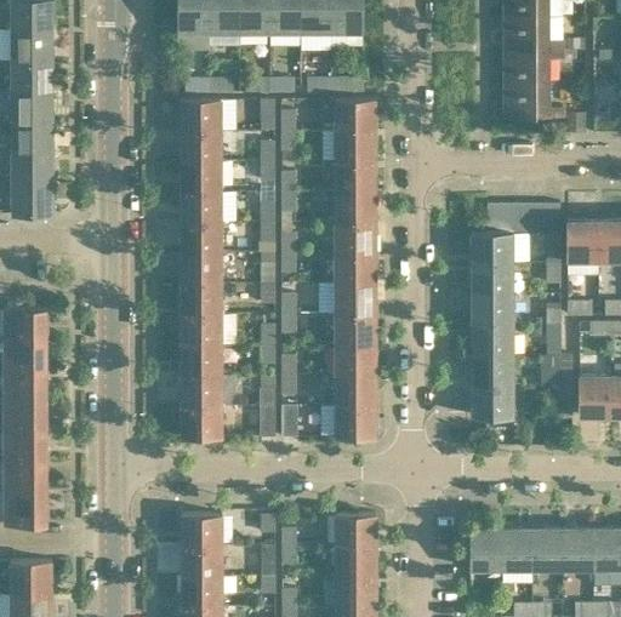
[(11,0),(12,30),(52,30),(52,0),(11,0)]
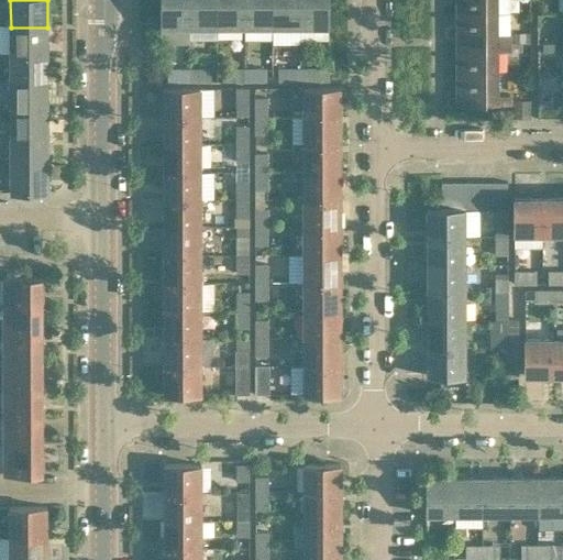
[(189,29),(189,0),(161,0),(162,29),(189,29)]
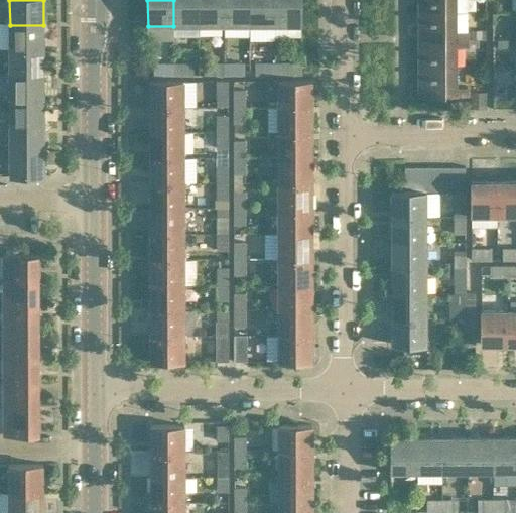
[(173,0),(173,26),(173,39),(200,39),(200,26),(199,0),(173,0)]
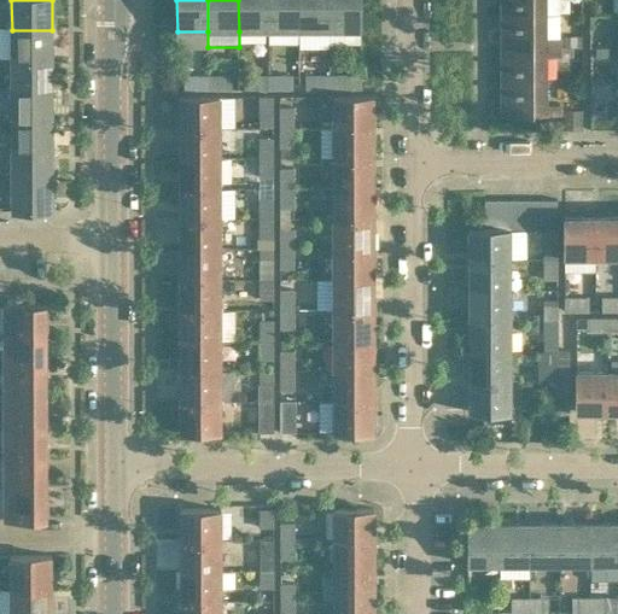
[(238,0),(239,31),(269,31),(268,0),(238,0)]
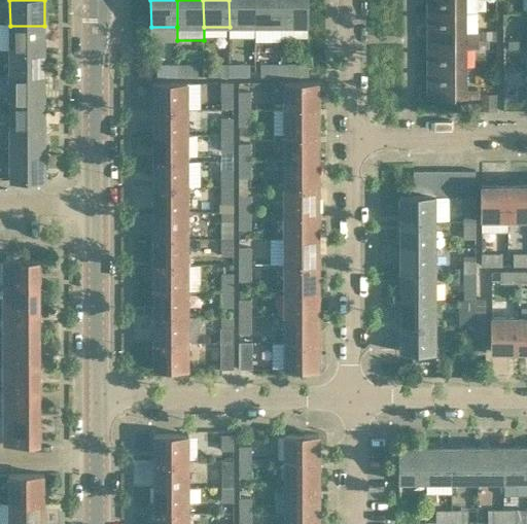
[(229,0),(230,27),(230,40),(255,40),(255,27),(254,0),(229,0)]
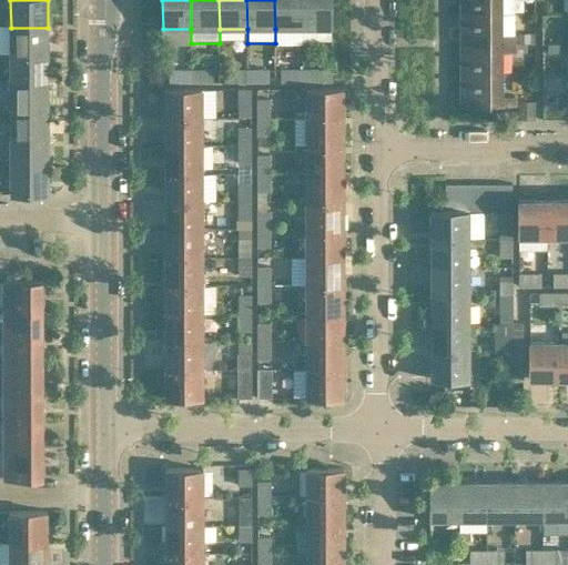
[(275,43),(275,47),(303,47),(303,29),(303,0),(274,0),(275,29),(275,43)]
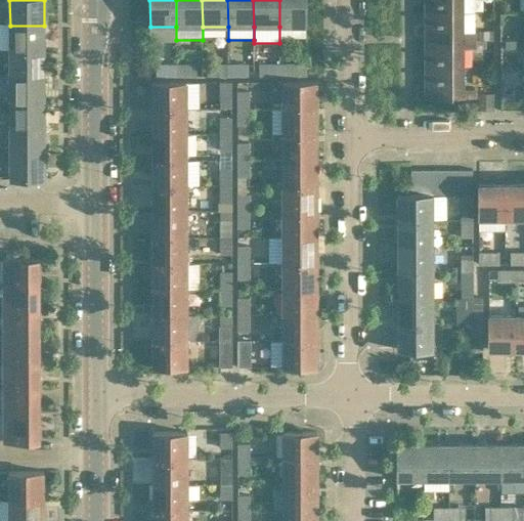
[(279,0),(279,27),(306,27),(305,0),(279,0)]
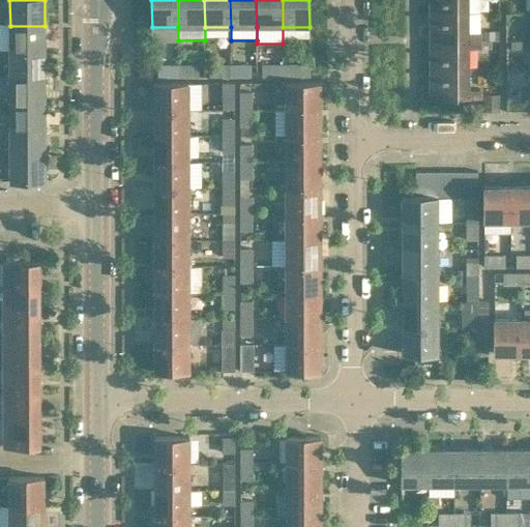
[(430,0),(431,15),(467,15),(479,15),(478,0),(430,0)]
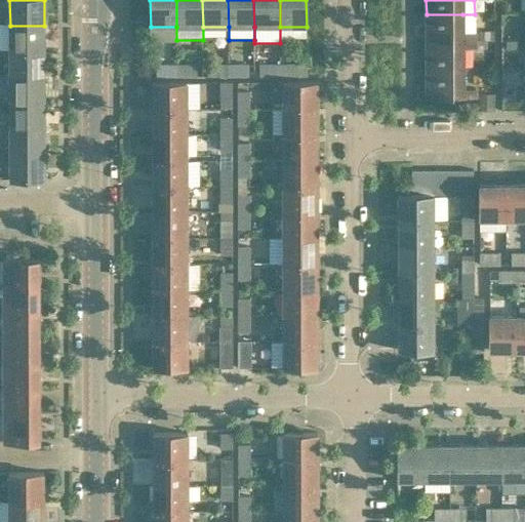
[(427,14),(427,42),(476,42),(476,34),(475,34),(462,34),(462,14),(427,14)]
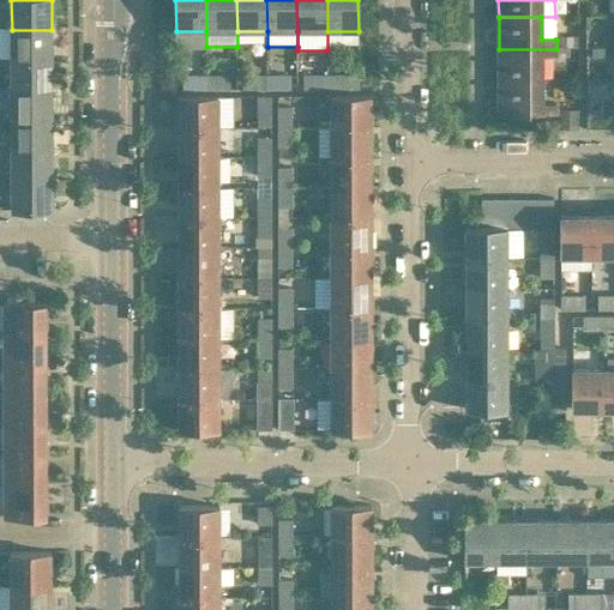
[(555,40),(555,17),(541,17),(541,40),(555,40)]
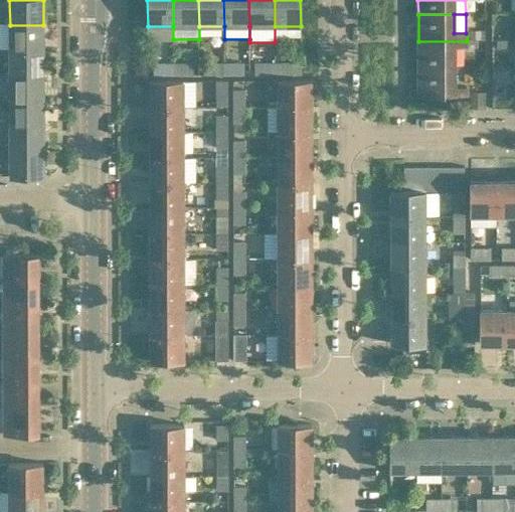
[(10,25),(10,50),(43,50),(43,25),(10,25)]
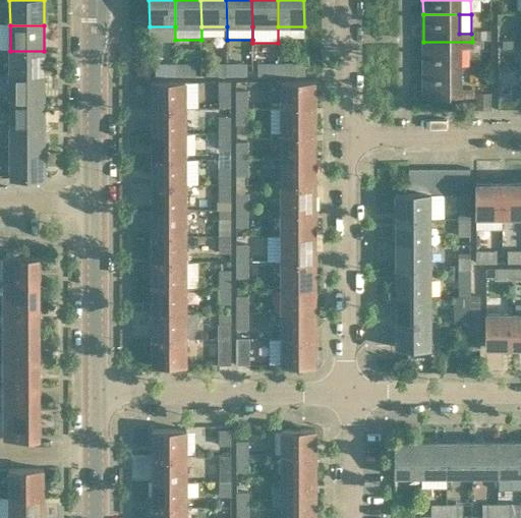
[(485,33),(474,33),(475,42),(485,42),(485,33)]
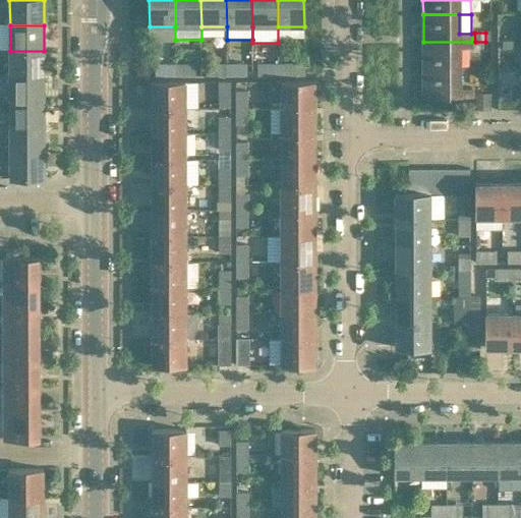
[(423,42),(423,70),(459,70),(459,50),(472,50),(472,42),(423,42)]
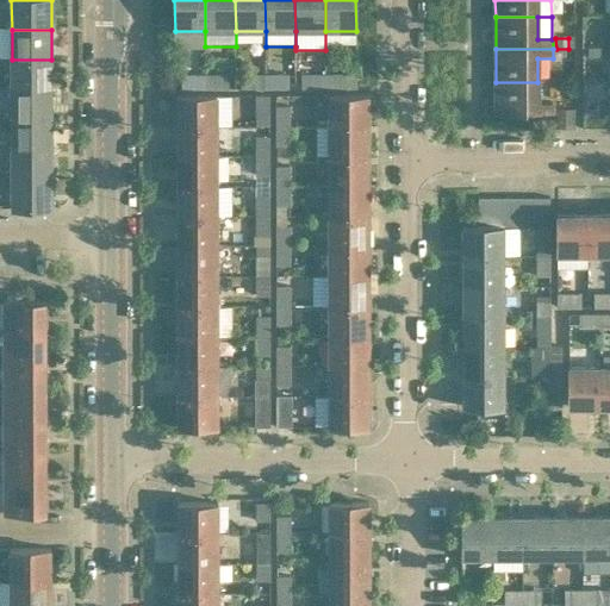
[(12,60),(12,89),(51,89),(51,60),(12,60)]
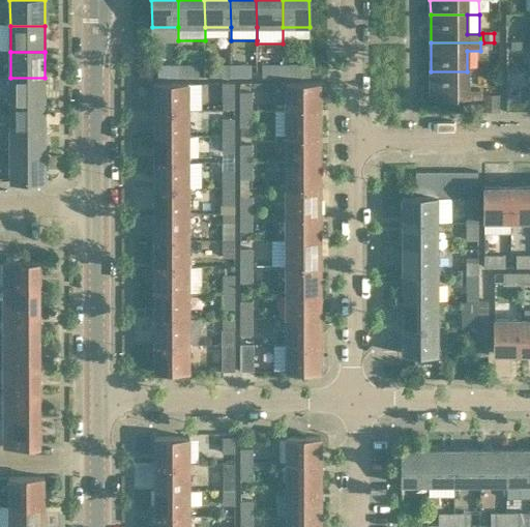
[(178,78),(178,66),(157,67),(157,78),(178,78)]
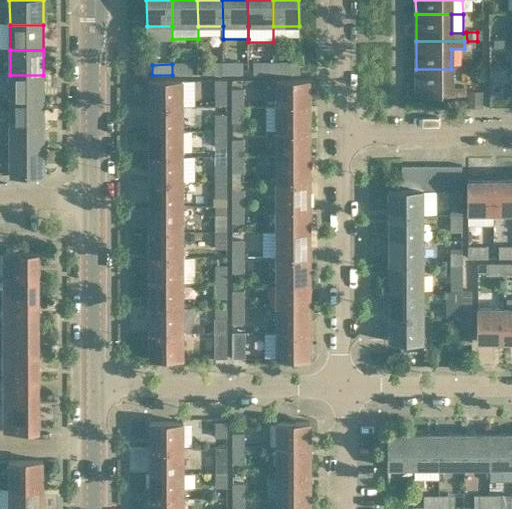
[(192,64),(172,64),(172,75),(192,75),(192,64)]
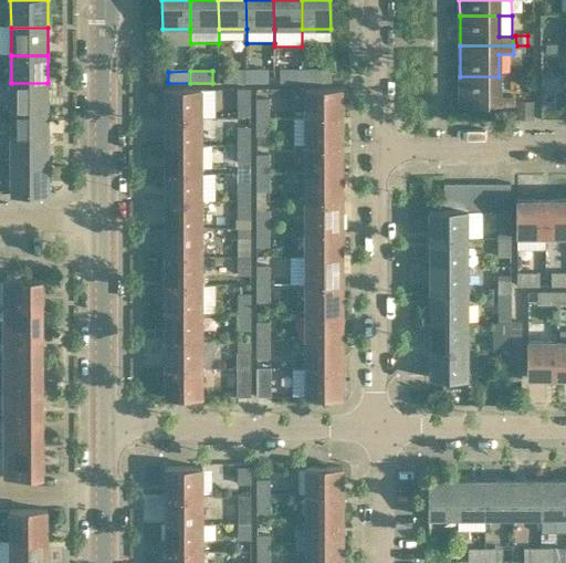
[(247,83),(247,71),(223,71),(224,83),(247,83)]
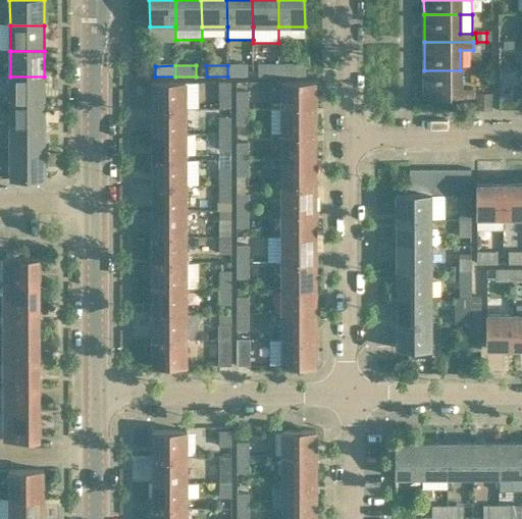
[(247,65),(227,65),(227,76),(247,76),(247,65)]
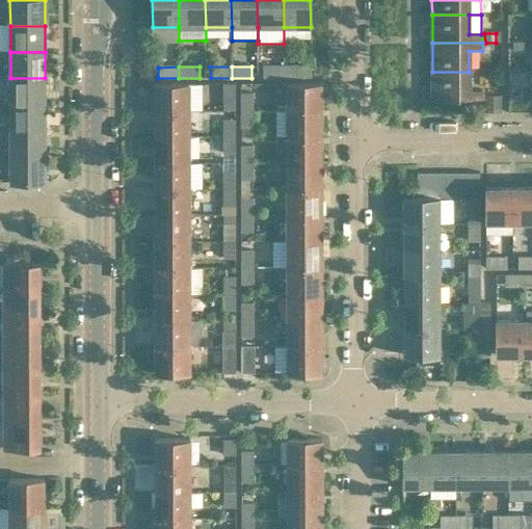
[(284,78),(284,67),(263,67),(263,78),(284,78)]
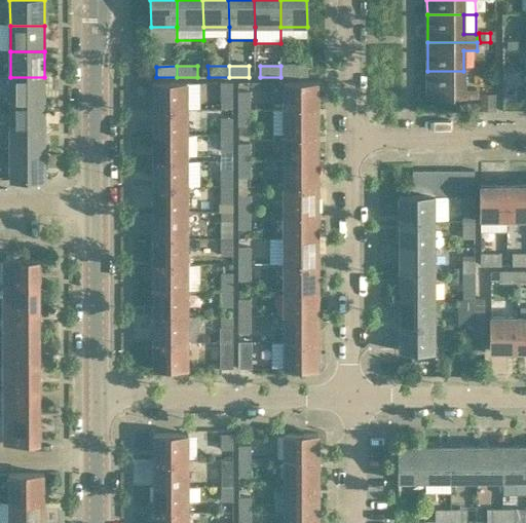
[(301,66),(280,66),(280,77),(301,77),(301,66)]
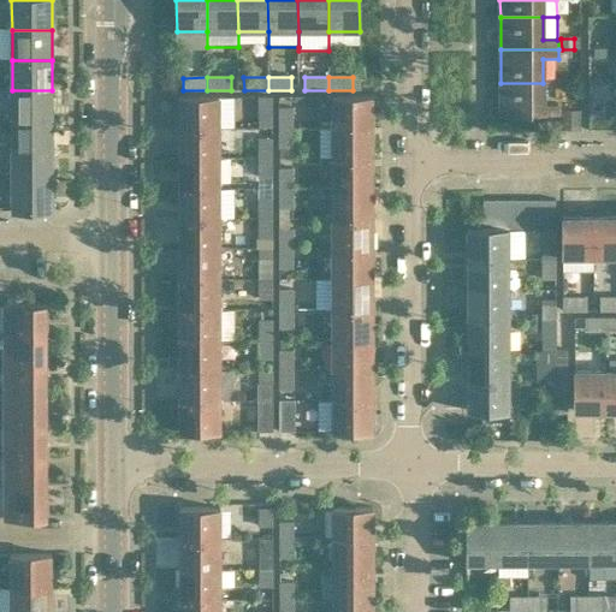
[(543,83),(501,83),(501,117),(558,117),(558,107),(543,107),(543,83)]
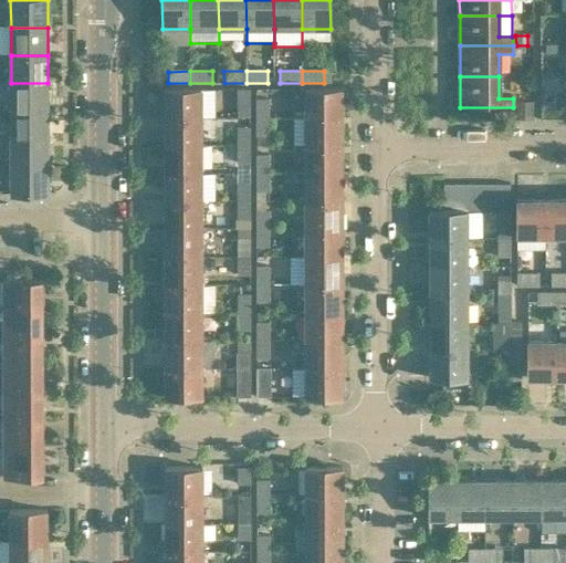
[(11,83),(11,111),(48,111),(48,83),(11,83)]
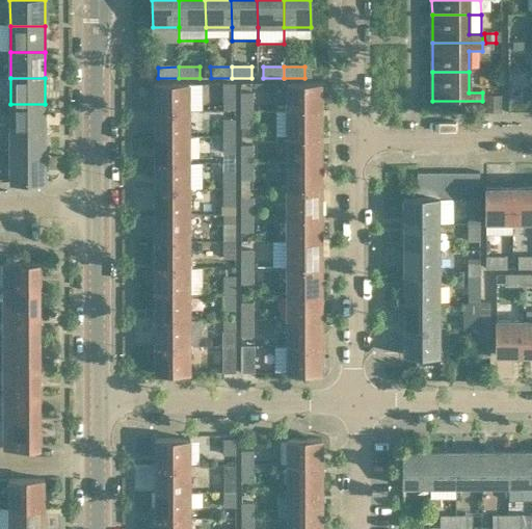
[(154,85),(155,112),(189,112),(189,85),(154,85)]
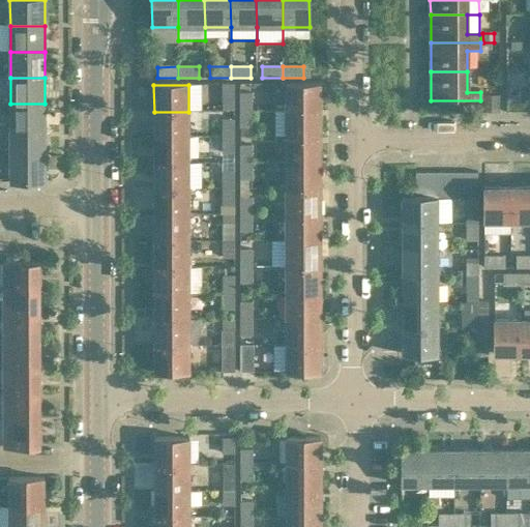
[(221,85),(221,111),(234,111),(234,85),(221,85)]
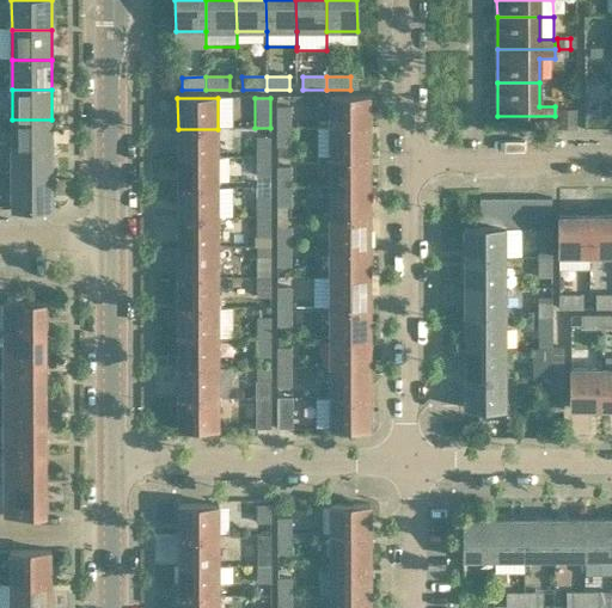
[(329,98),(330,128),(371,128),(369,98),(329,98)]
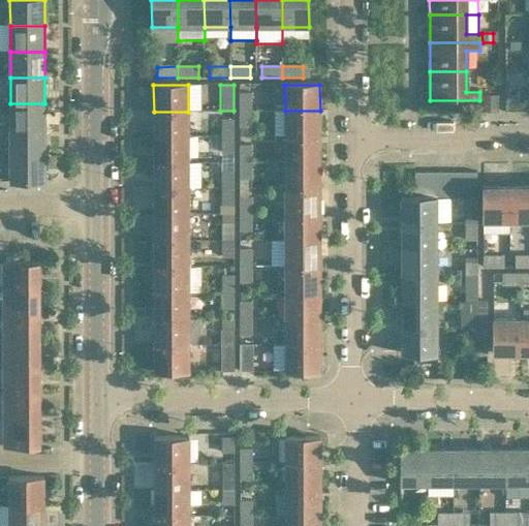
[(251,94),(240,94),(240,112),(251,112),(251,94)]
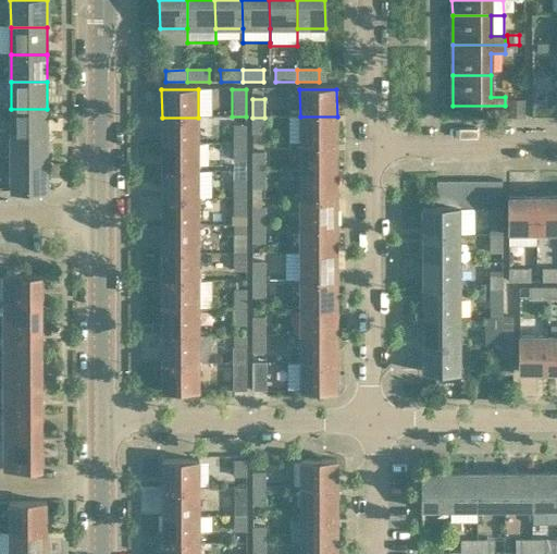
[(509,101),(509,119),(524,119),(524,101),(509,101)]
